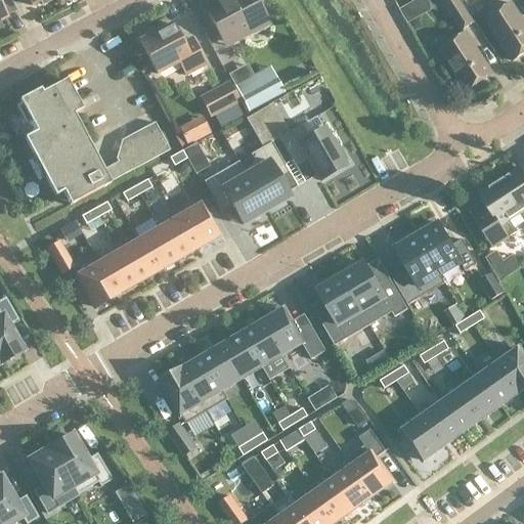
[(224,0),(219,3),(219,1),(206,8),(205,7),(204,8),(222,42),(234,36),(237,41),(253,32),(250,26),(265,17),(258,5),(262,3),(263,0),(224,0)]
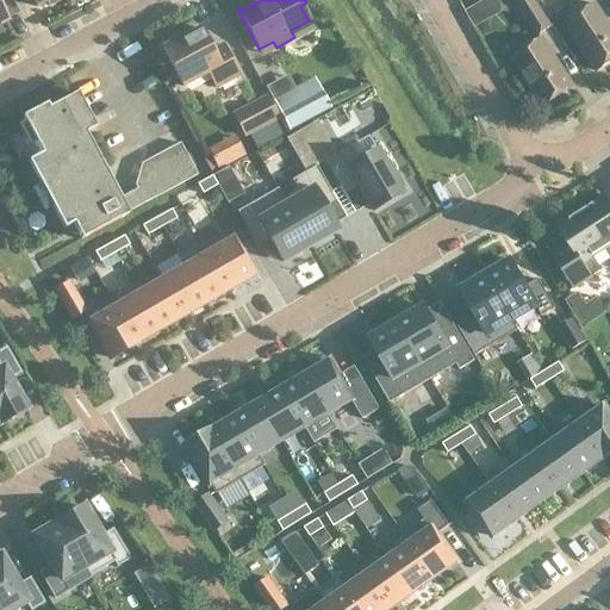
[(552,27),(533,0),(514,0),(537,37),(552,27)]
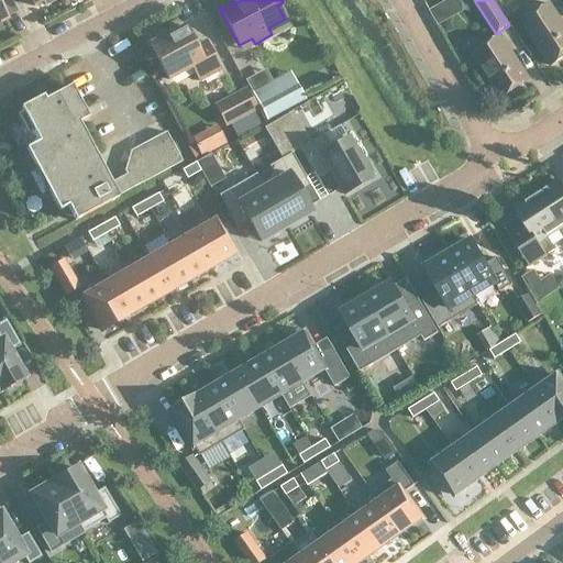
[(562,58),(562,24),(550,4),(522,22),(551,67),(562,58)]
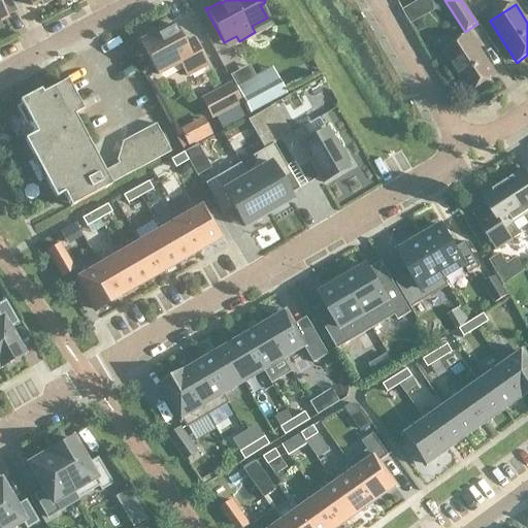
[(404,22),(398,26),(405,39),(411,35),(404,22)]
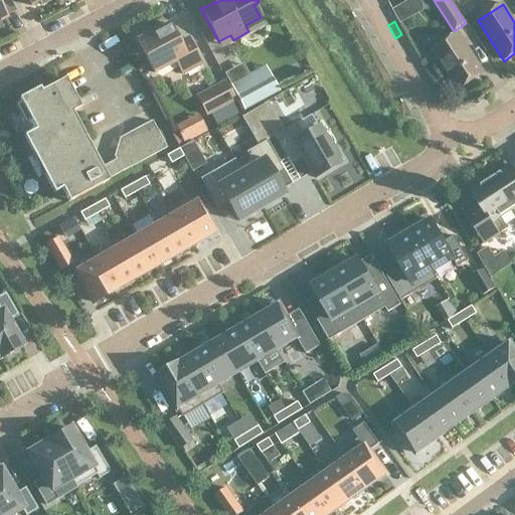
[(201,64),(188,39),(179,44),(169,25),(137,42),(154,73),(175,62),(182,74),(201,64)]
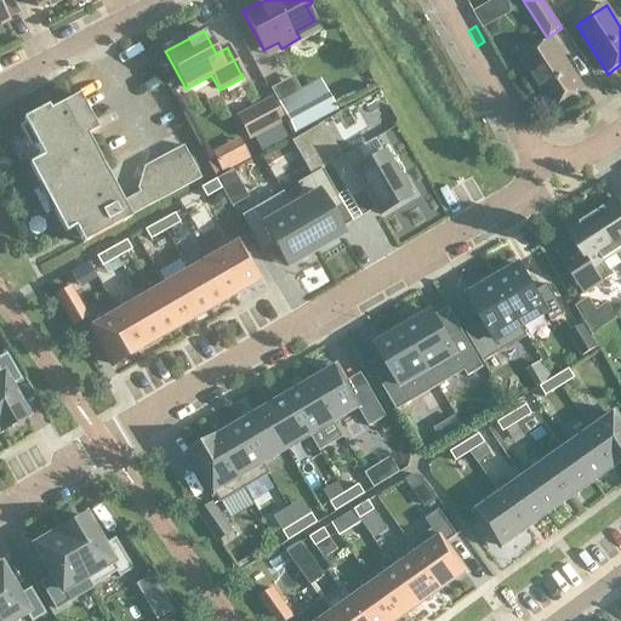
[(554,109),(585,89),(553,40),(522,60),(554,109)]
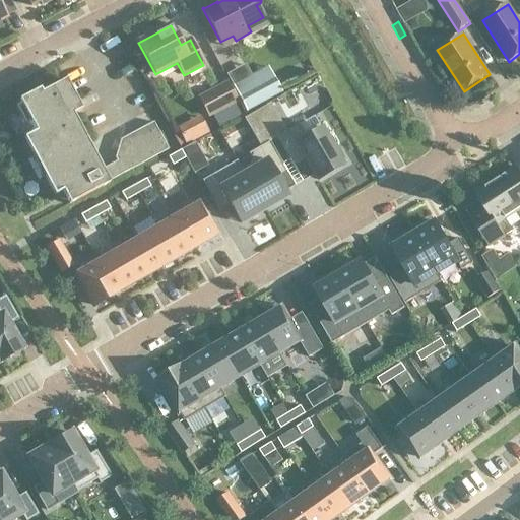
[(246,62),(225,73),(247,113),(282,93),(268,67),(253,76),(246,62)]
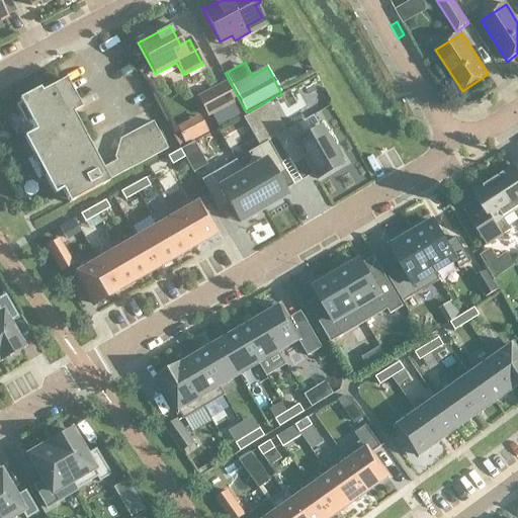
[(19,100),(20,104),(15,107),(25,125),(30,122),(35,132),(23,139),(55,195),(63,191),(69,202),(68,202),(69,204),(109,183),(108,181),(168,150),(153,122),(119,140),(114,158),(117,165),(103,172),(101,169),(95,172),(61,107),(66,104),(71,114),(79,110),(64,81),(41,93),(39,90),(19,100)]
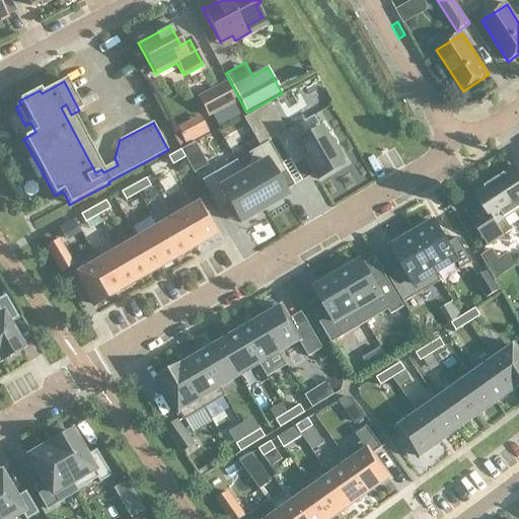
[(236,101),(227,83),(199,98),(208,117),(236,101)]
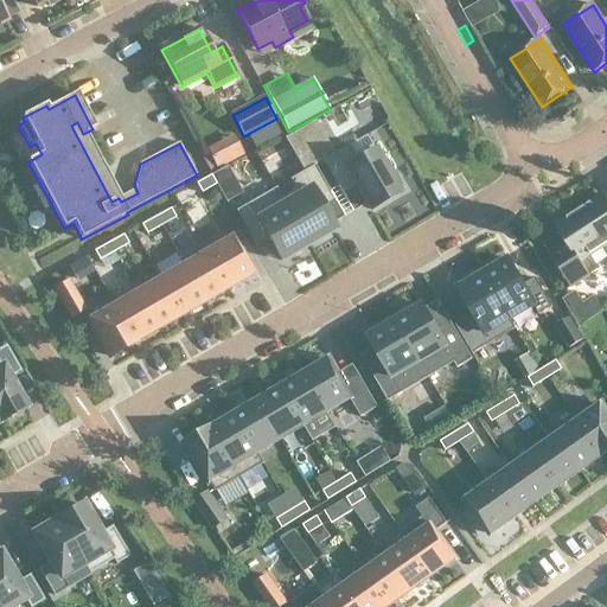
[(215,164),(242,151),(232,129),(205,142),(215,164)]
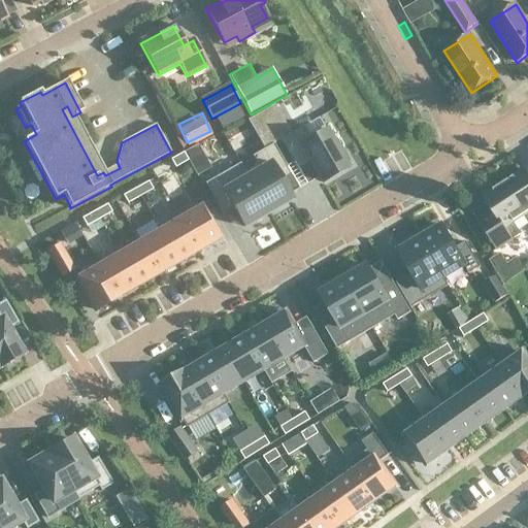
[(322,183),(348,168),(345,164),(349,162),(341,149),(337,151),(324,127),(308,136),(303,127),(281,140),(295,165),(307,158),(322,183)]
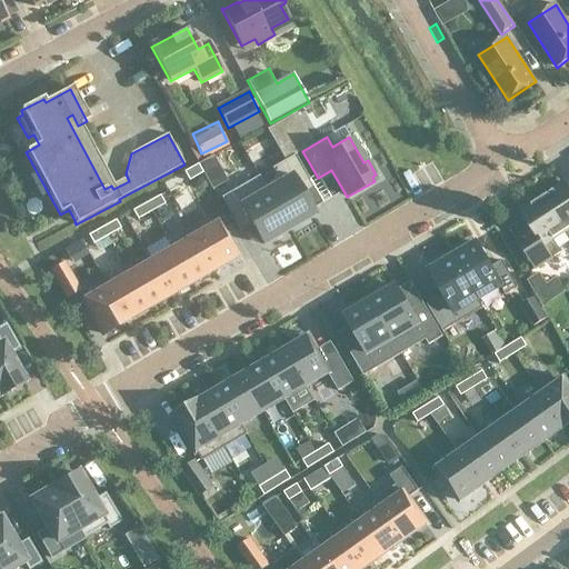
[(263,187),(289,231),(315,216),(299,189),(310,182),(295,156),(272,169),(278,179),(265,186),(263,187)]
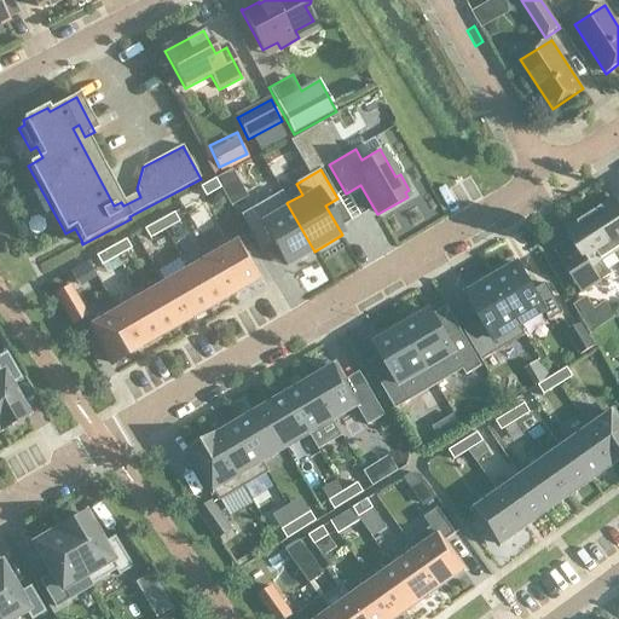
[(235,178),(232,172),(217,180),(220,186),(235,178)]
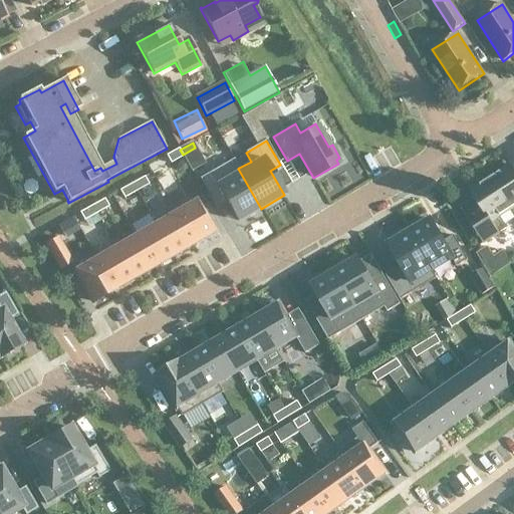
[(167,157),(170,163),(171,165),(183,158),(179,150),(167,157)]
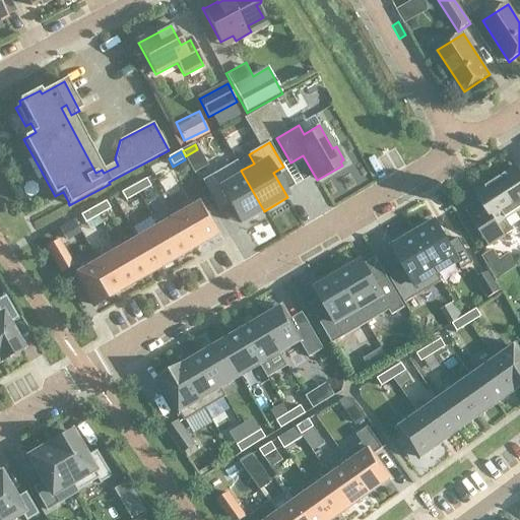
[(242,224),(264,211),(241,171),(242,170),(237,161),(202,182),(216,205),(228,199),(242,224)]
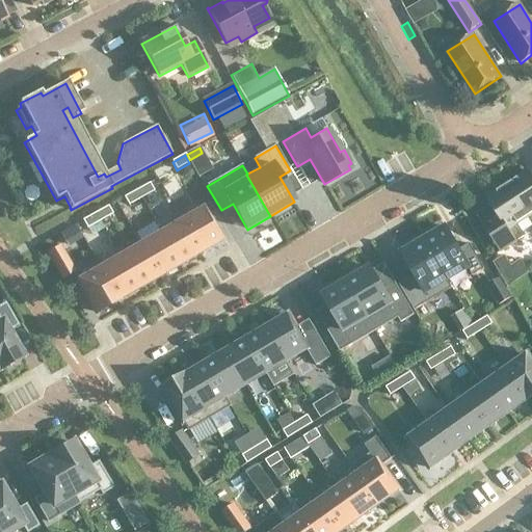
[(531,177),(529,171),(507,185),(528,217),(531,214),(531,177)]
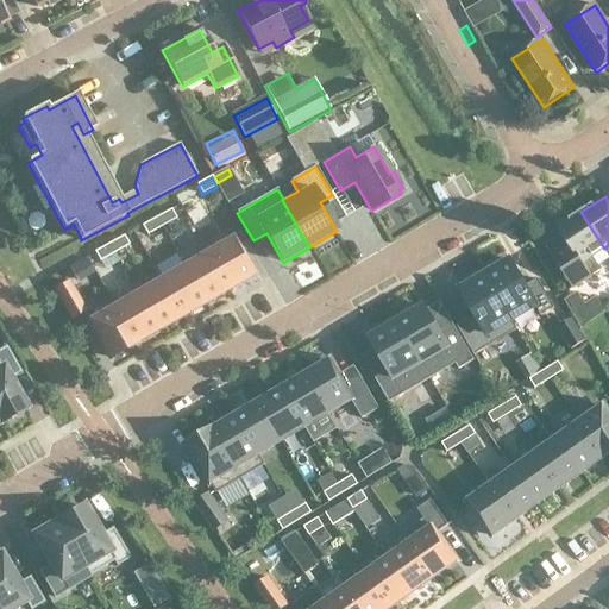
[(162,227),(176,220),(171,211),(157,219),(162,227)]
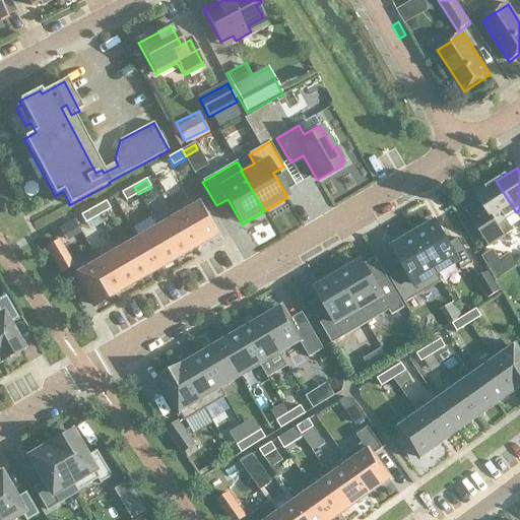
[(496,181),(475,195),(490,216),(476,225),(490,246),(513,232),(505,219),(516,212),(496,181)]
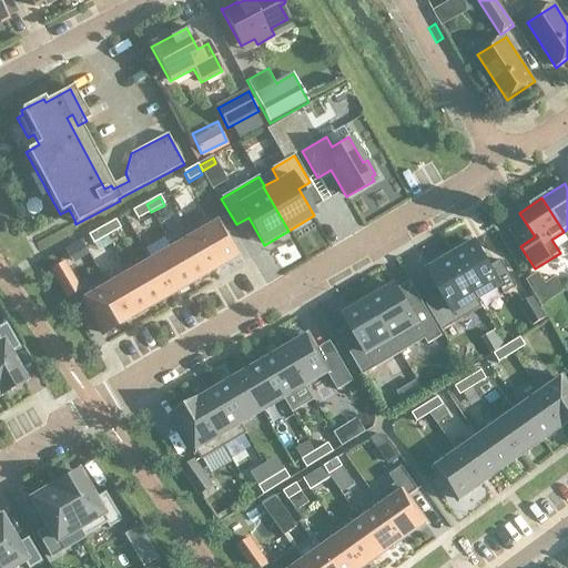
[(138,220),(151,212),(146,204),(132,211),(138,220)]
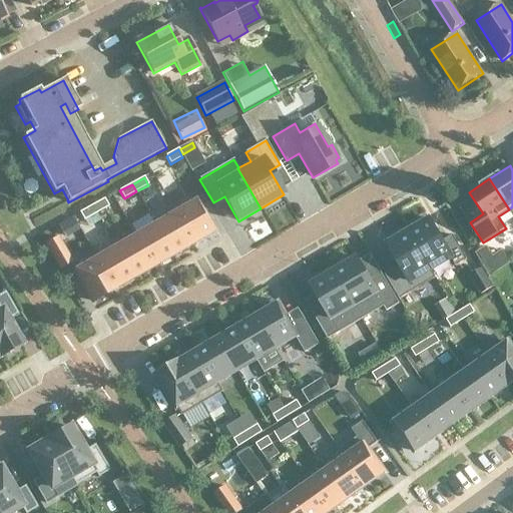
[(96,214),(109,207),(104,199),(92,206),(96,214)]
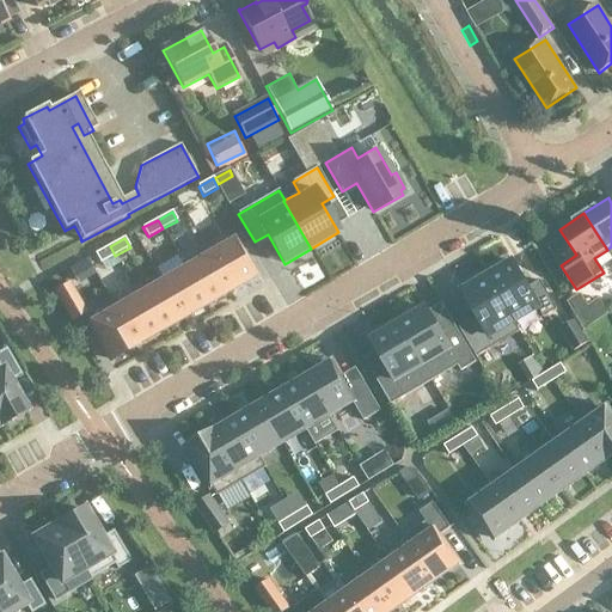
[(230,292),(255,277),(233,240),(208,255),(230,292)]
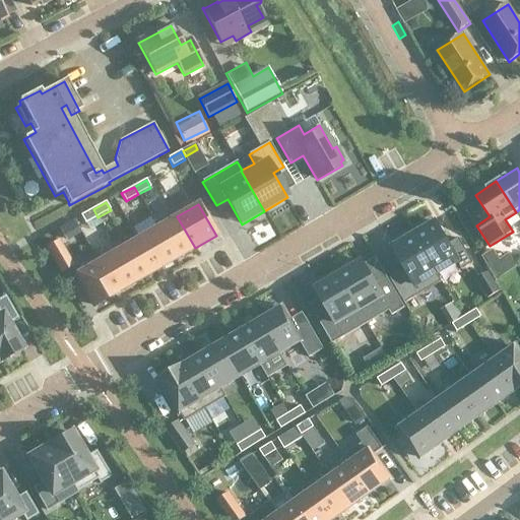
[(85,224),(98,217),(93,209),(81,216),(85,224)]
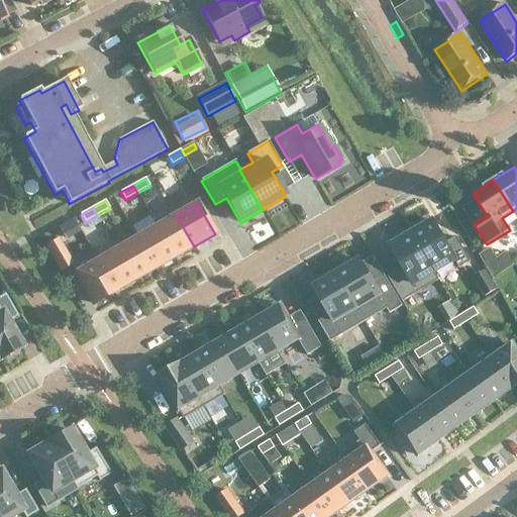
[(175,259),(194,246),(176,215),(157,227),(175,259)]
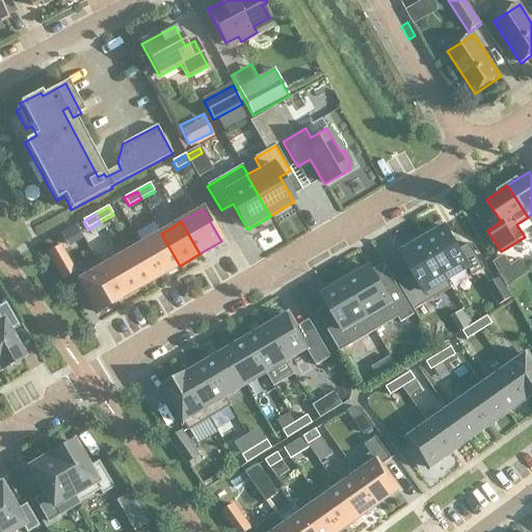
[(484,270),(470,244),(459,250),(446,229),(444,230),(442,225),(422,237),(447,281),(468,268),(473,276),(484,270)]
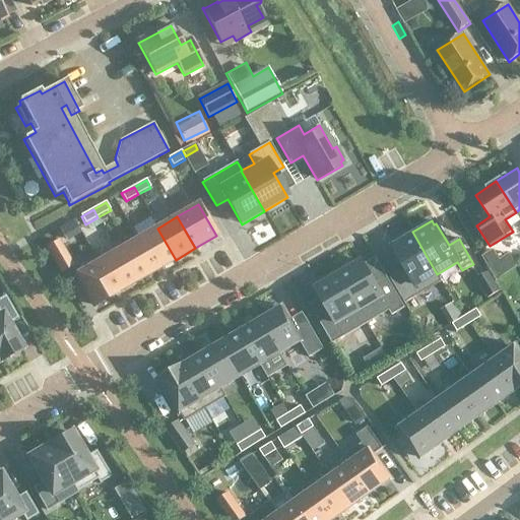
[(155,271),(176,260),(157,229),(137,240),(155,271)]
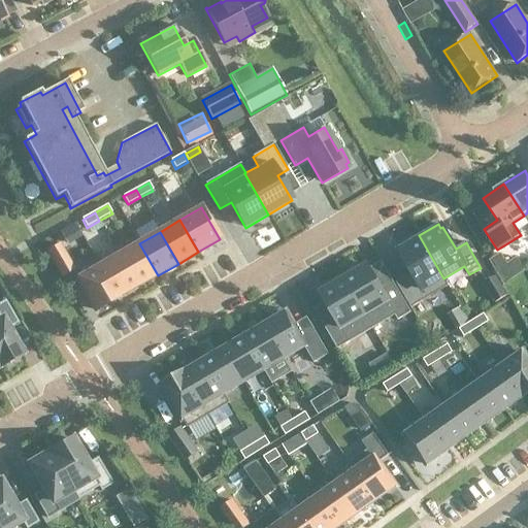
[(449,287),(443,278),(419,235),(399,246),(401,251),(399,252),(413,274),(397,284),(411,308),(449,287)]
